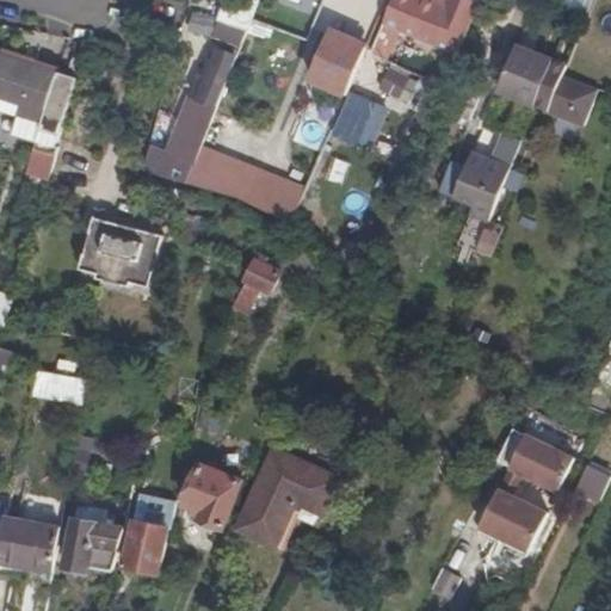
[(241,0),(224,0),(221,12),(236,17),(241,0)]
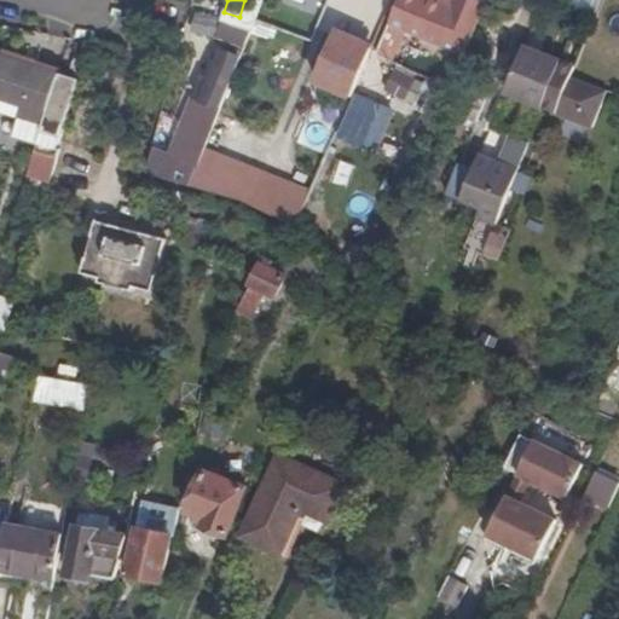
[(397,0),(389,19),(400,25),(411,0),(397,0)]
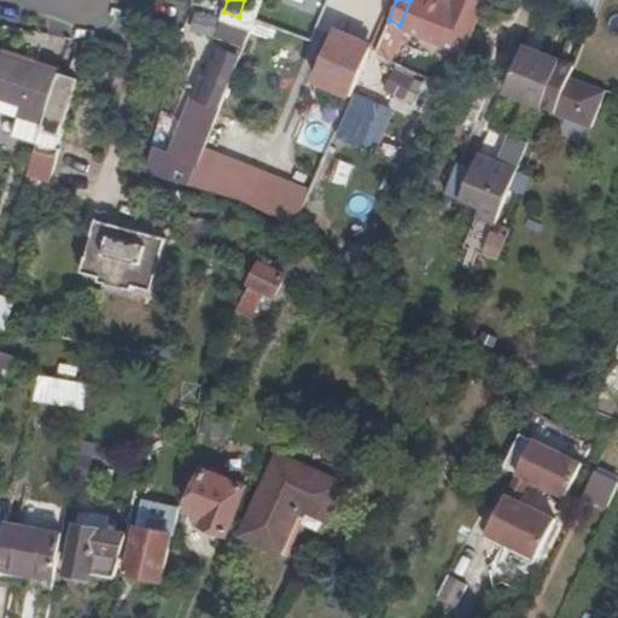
[(464,53),(483,6),(467,0),(450,0),(449,5),(437,0),(410,0),(400,25),(464,53)]
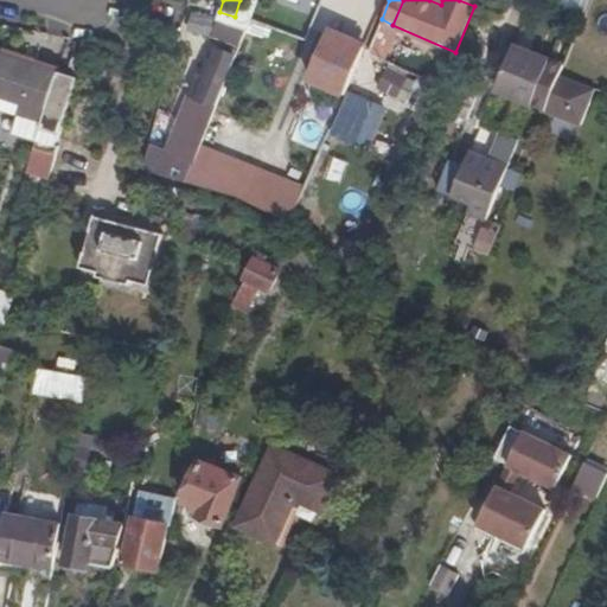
[(187,30),(211,36),(211,34),(216,20),(192,14),(187,30)]
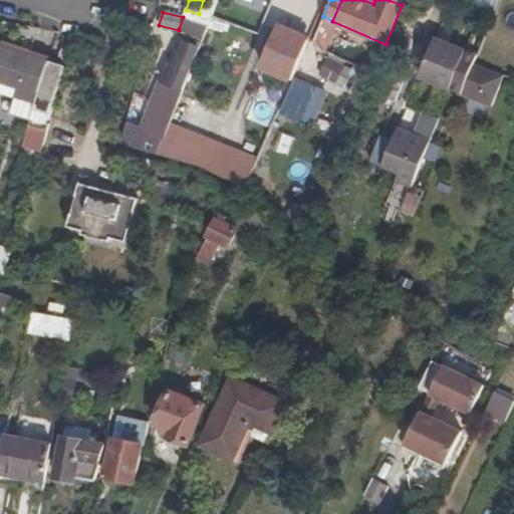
[(209,26),(184,17),(183,17),(179,29),(198,37),(197,41),(202,43),(209,26)]
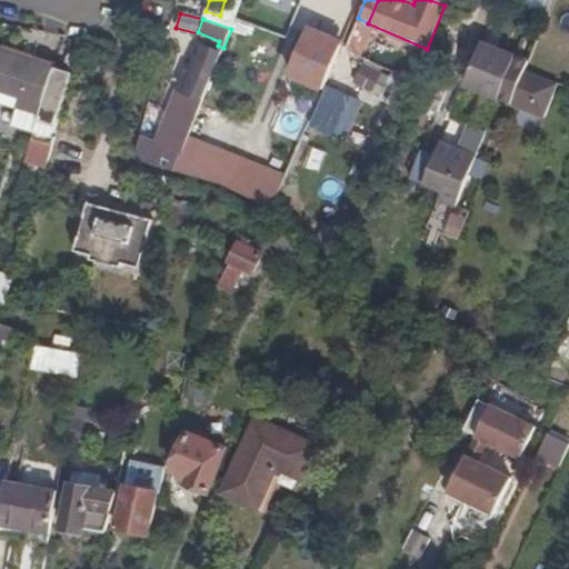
[(289,77),(321,91),(340,46),(307,31),(289,77)]
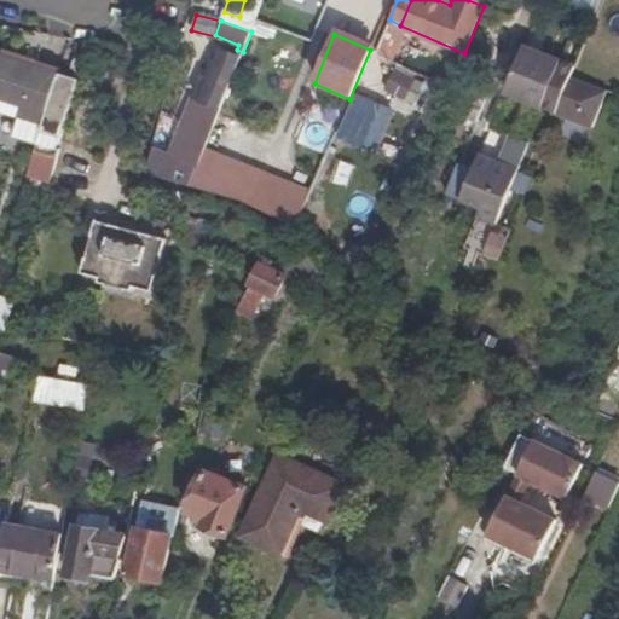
[(505,91),(557,111),(571,76),(576,65),(524,46),(505,91)]
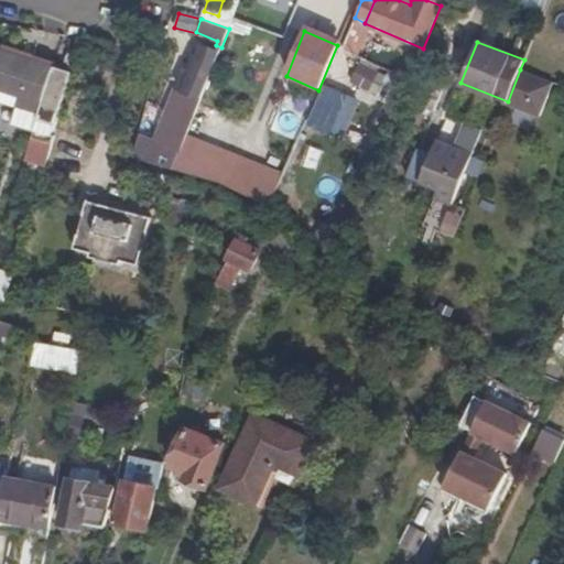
[(0,44),(0,90),(20,97),(18,105),(39,112),(53,66),(55,62),(0,44)]
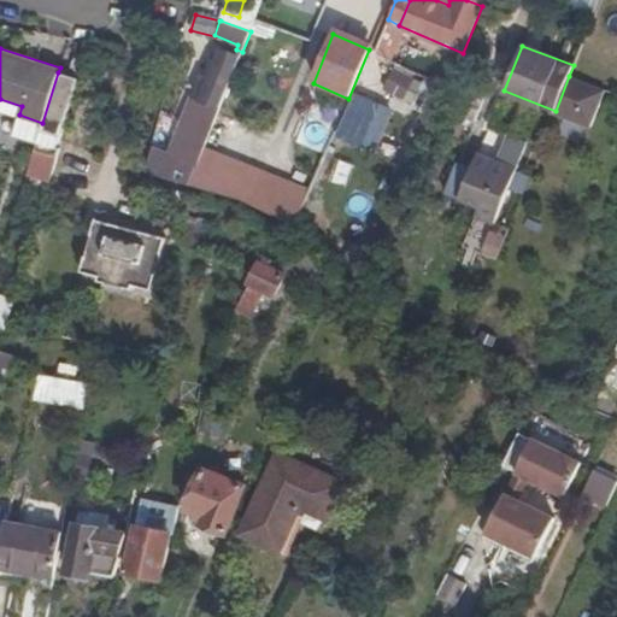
[(212,63),(184,133),(180,142),(176,157),(151,150),(145,172),(189,186),(240,57),(222,50),(216,64),(212,63)]
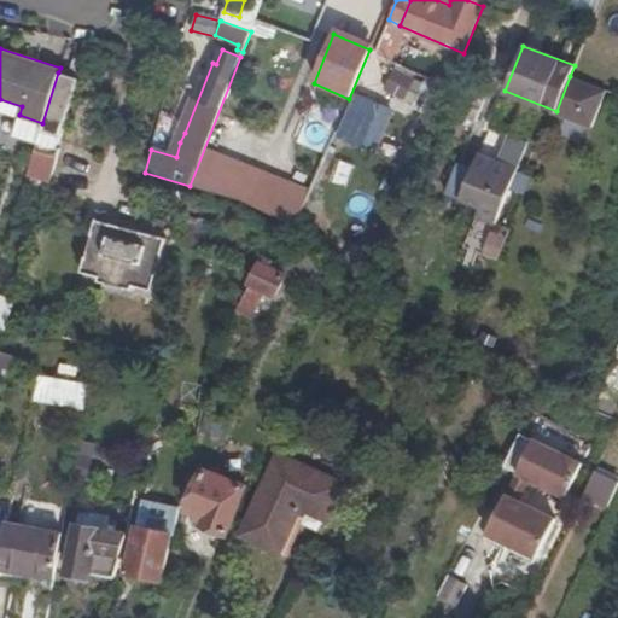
[(431,76),(448,83),(459,62),(441,53),(431,76)]
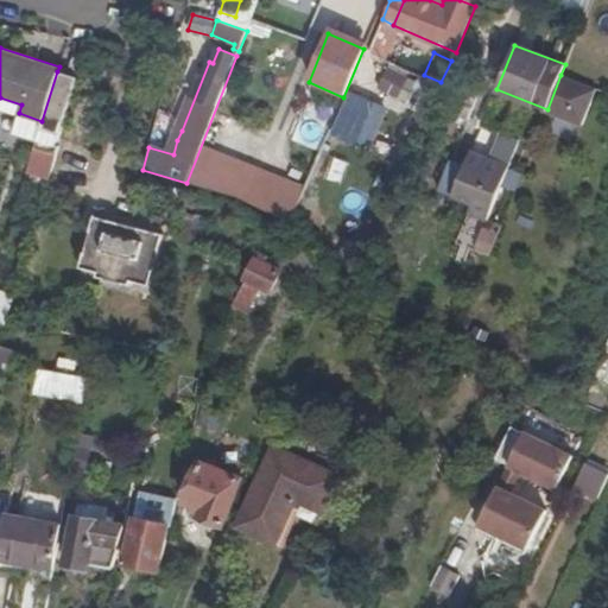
[(398,95),(406,77),(385,68),(377,86),(398,95)]
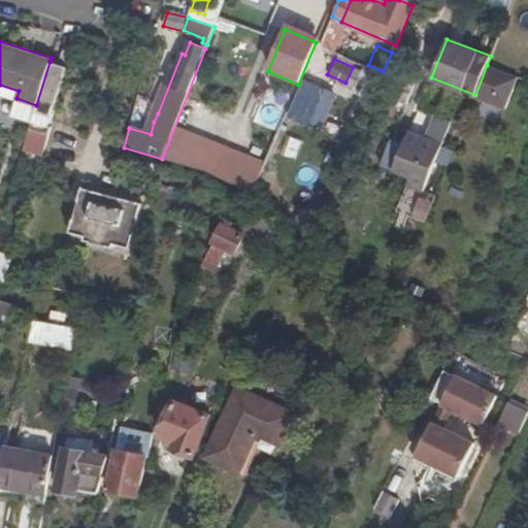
[(36,105),(31,122),(48,127),(66,67),(50,62),(36,105)]
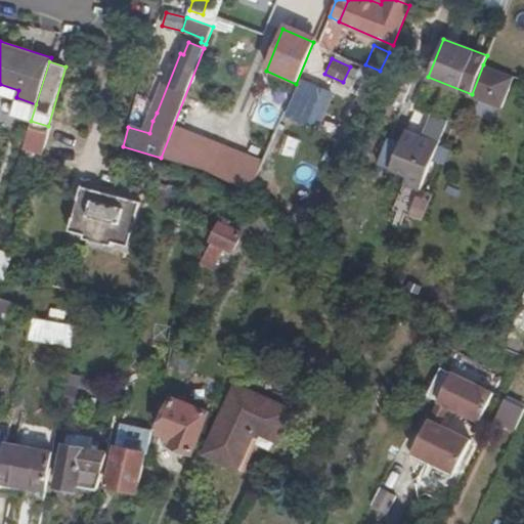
[(501,106),(514,76),(483,64),(472,94),(501,106)]
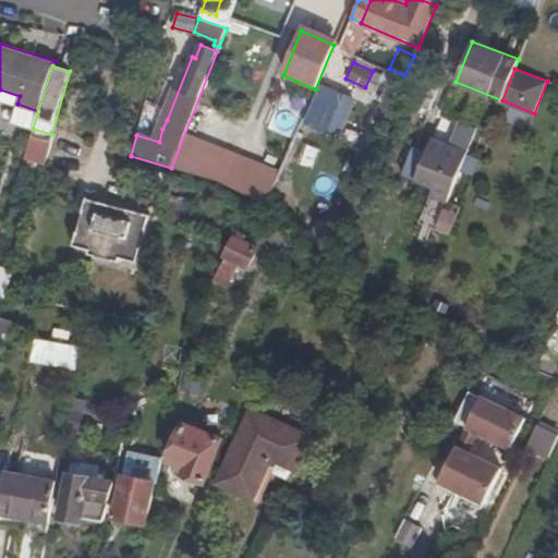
[(420,106),(428,109),(437,87),(427,84),(420,106)]
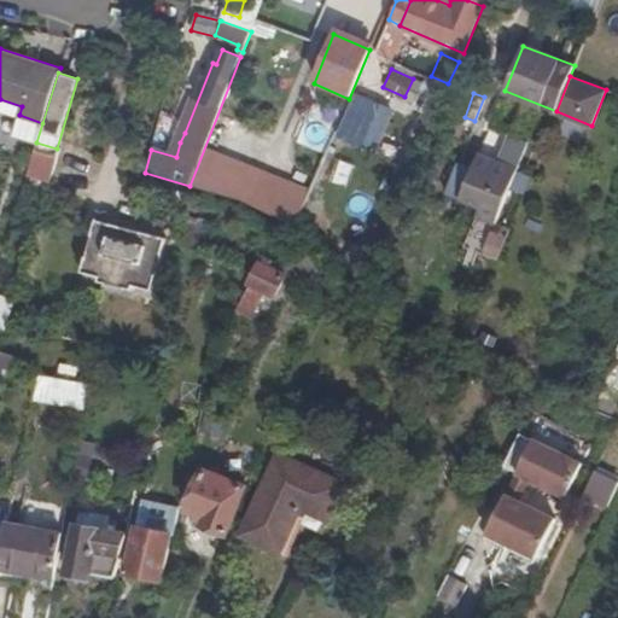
[(377,106),(353,97),(336,138),(359,147),(377,106)]
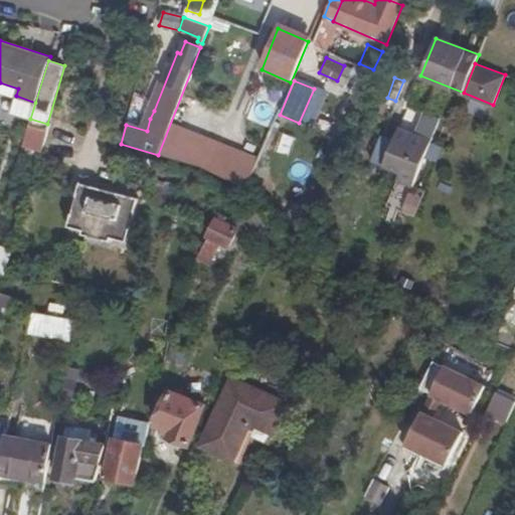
[(415,135),(399,172),(397,179),(413,186),(441,119),(425,113),(416,136),(415,135)]
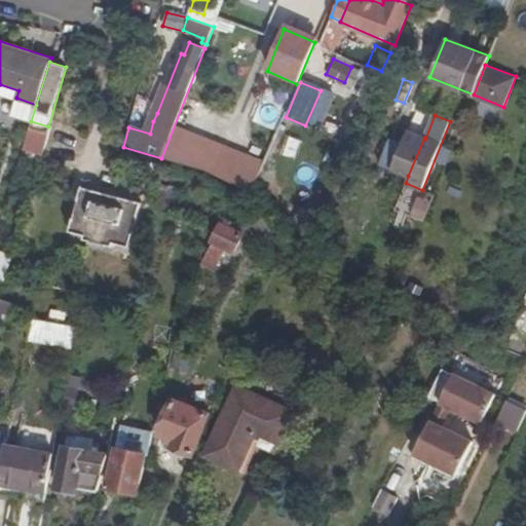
[(43,154),(50,132),(32,126),(25,148),(43,154)]
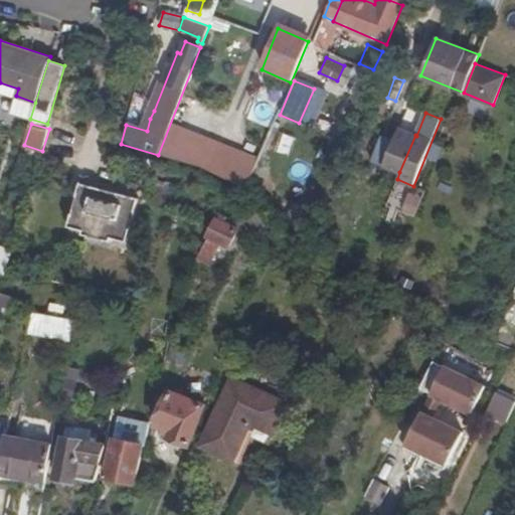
[(381,135),(371,161),(399,172),(415,135),(398,128),(393,139),(381,135)]
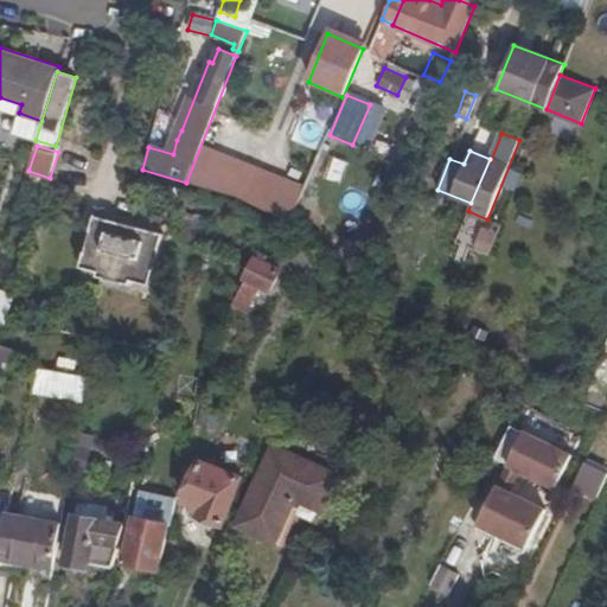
[(332,155),(325,177),(340,183),(347,160),(332,155)]
